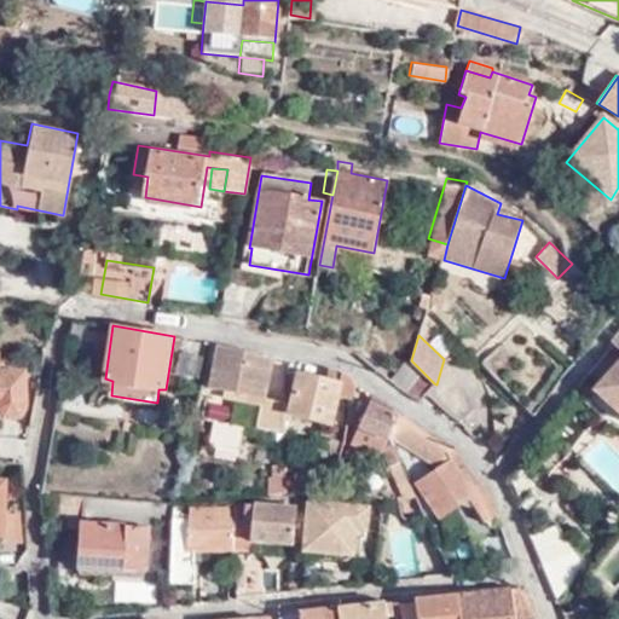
[(271,354),(217,345),(209,382),(213,383),(207,412),(215,415),(244,421),(285,432),(284,400),(262,395),(271,354)]
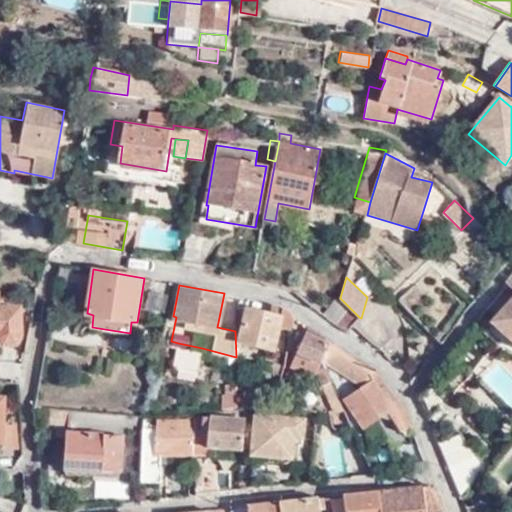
[(277,305),(239,296),(236,305),(249,307),(242,340),(275,348),(280,327),(294,330),(296,317),(289,309),(277,305)]
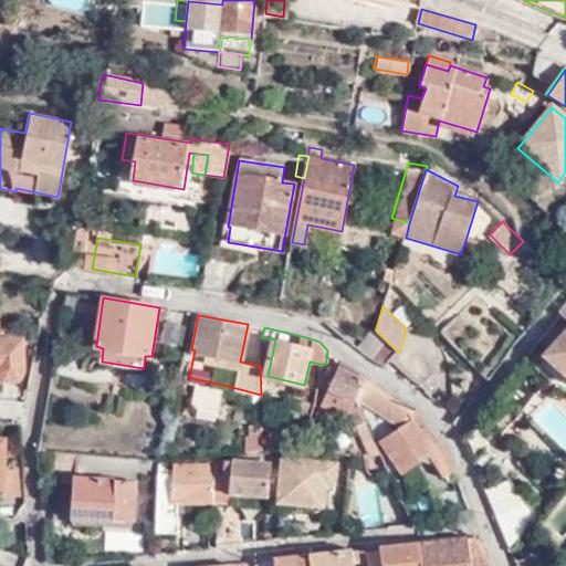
[(366,333),(356,348),(383,365),(392,349),(366,333)]
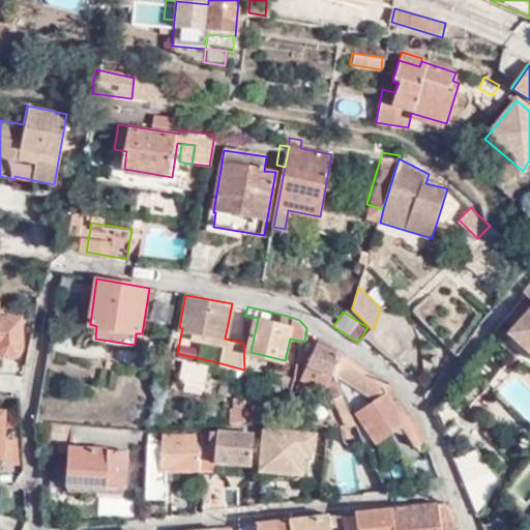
[(529,314),(511,334),(529,353),(529,314)]
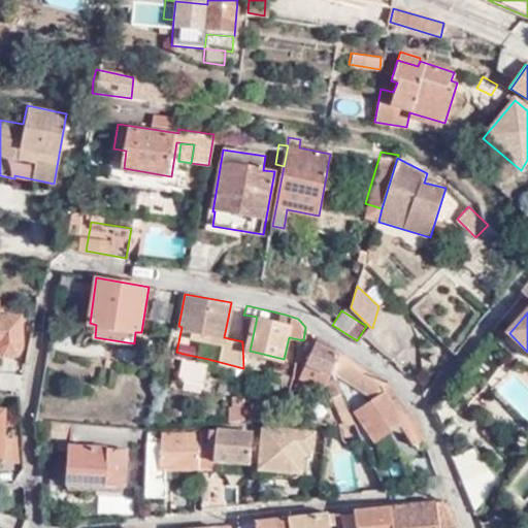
[(24,317),(0,318),(0,345),(0,347),(1,351),(5,358),(20,357),(24,349),(24,343),(25,343),(24,317)]
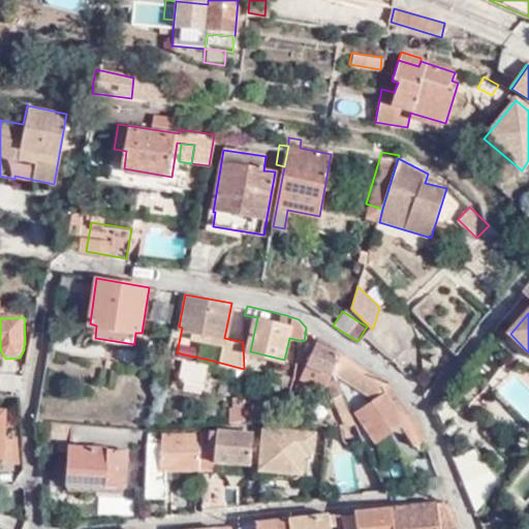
[(343,351),(313,333),(306,348),(311,351),(301,378),(325,390),(328,384),(349,432),(356,428),(334,379),(337,370),(343,351)]
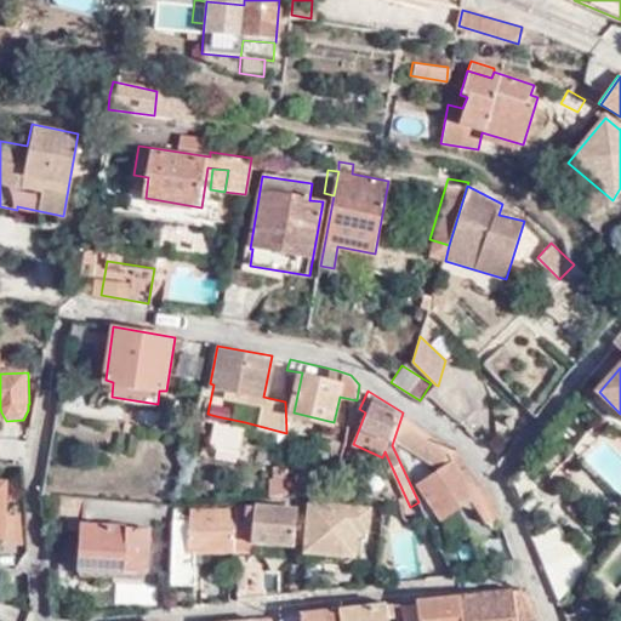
[(459,450),(403,412),(396,434),(443,466),(416,483),(440,519),(472,499),(478,511),(488,525),(500,517),(493,496),(468,461),(459,450)]
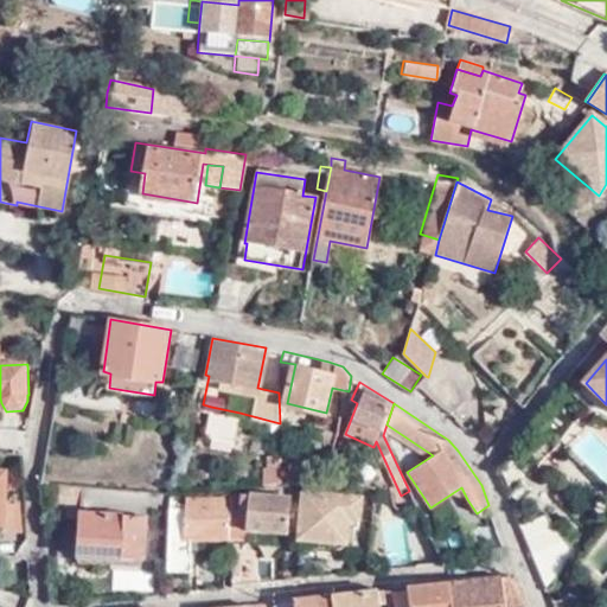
[(240,413),(211,407),(206,430),(235,436),(240,413)]
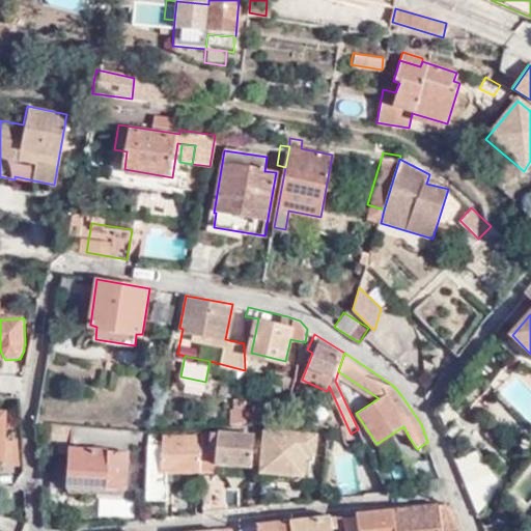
[(255,393),(246,393),(246,396),(247,412),(255,412),(255,393)]
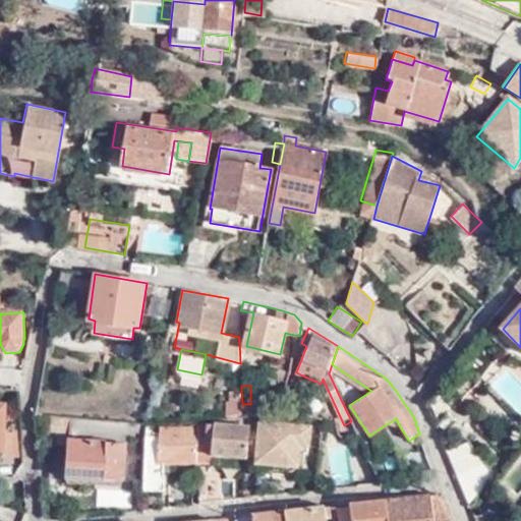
[(230,415),(242,413),(242,404),(241,389),(229,389),(230,415)]
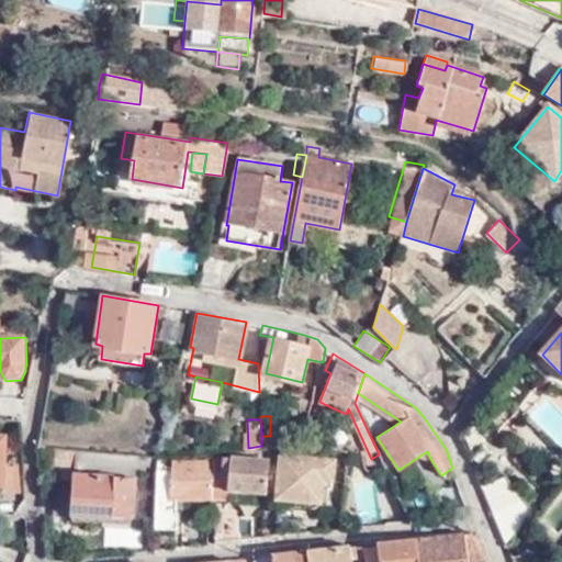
[(26,493),(24,473),(15,473),(14,464),(9,465),(8,436),(0,435),(0,497),(1,497),(1,492),(26,493)]
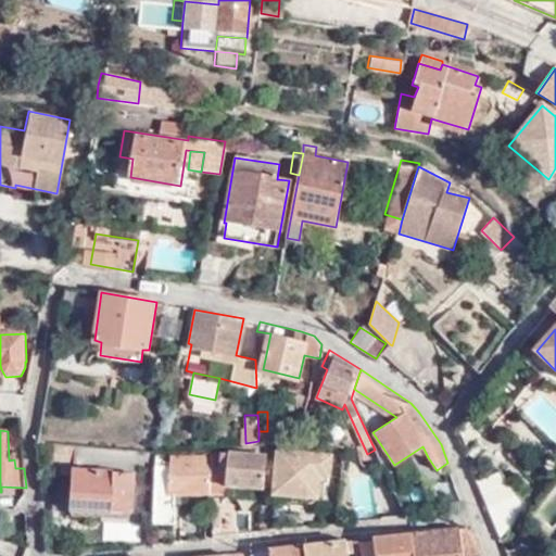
[(133,451),(78,445),(76,468),(74,468),(71,497),(110,501),(110,505),(134,506),(137,469),(130,469),(133,451)]
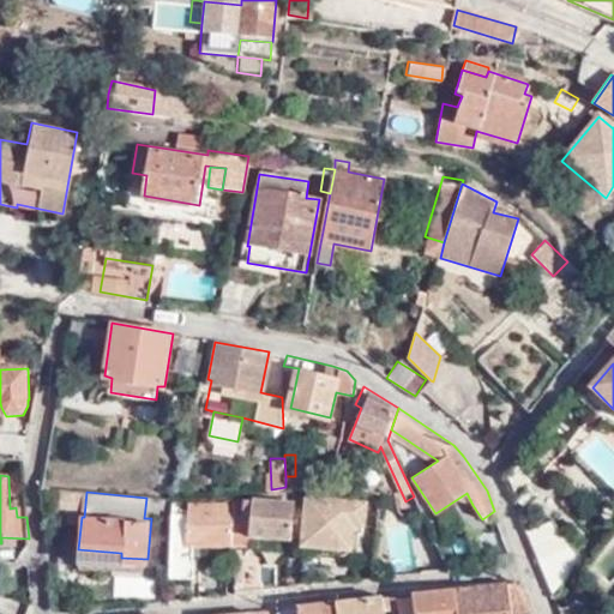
[(467,493),(435,513),(443,524),(473,505),(467,493)]
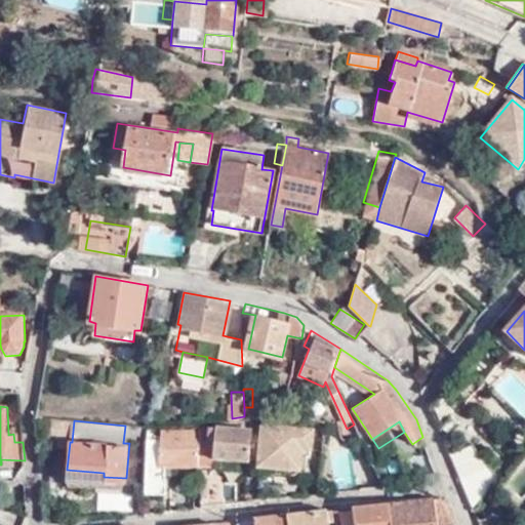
[(150,445),(146,493),(166,494),(167,465),(197,467),(197,458),(200,426),(200,422),(187,425),(186,431),(162,430),(162,434),(152,433),(150,445)]
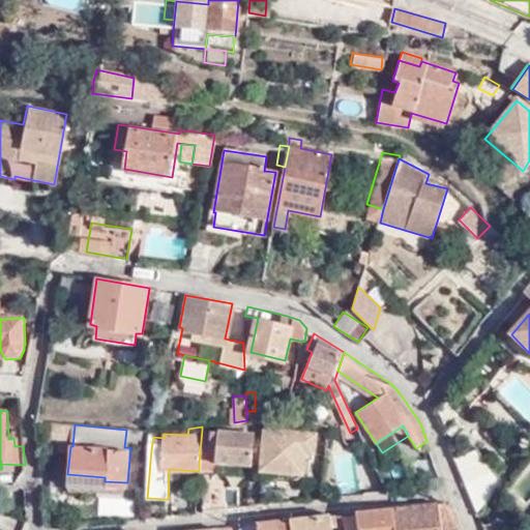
[(153,437),(153,432),(126,430),(124,447),(130,447),(151,449),(153,437)]
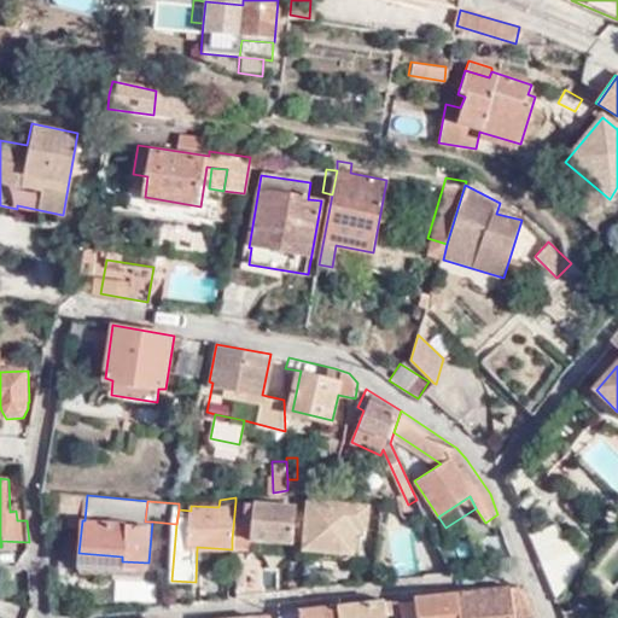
[(244,541),(291,543),(293,505),(235,501),(232,540),(244,541)]
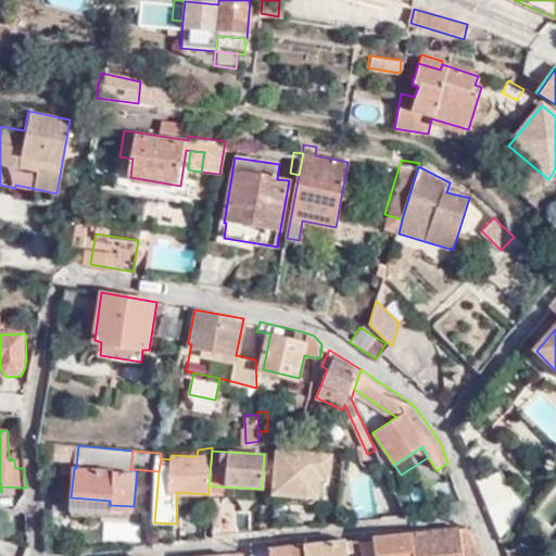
[(264,454),(262,489),(272,490),(270,496),(317,498),(317,482),(328,483),(327,458),(264,454)]
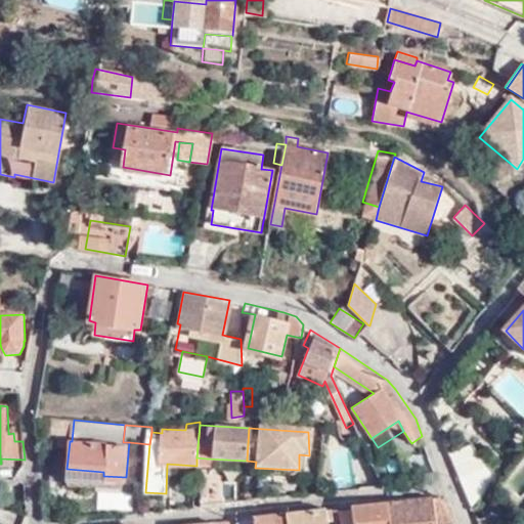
[(206,466),(207,459),(197,457),(197,466),(206,466)]
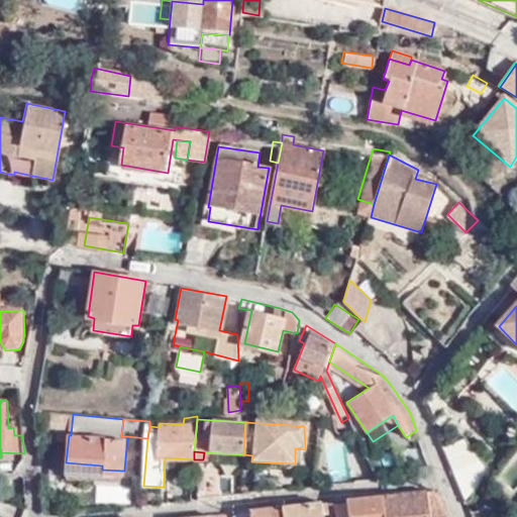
[(102,466),(66,462),(66,473),(123,478),(124,471),(102,470),(102,466)]
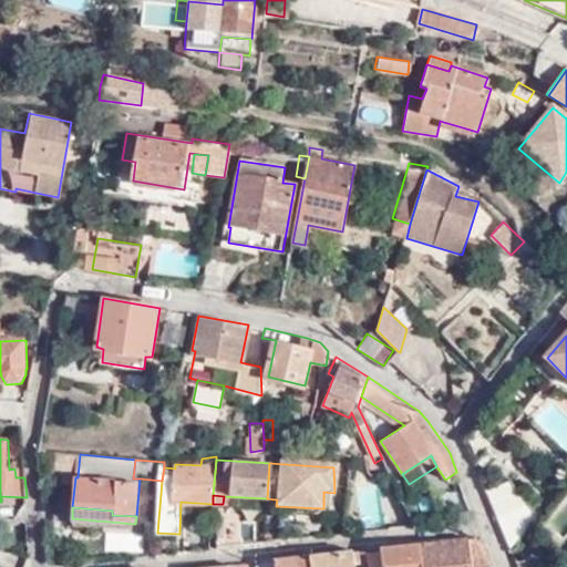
[(521,507),(501,528),(511,554),(537,522),(521,507)]
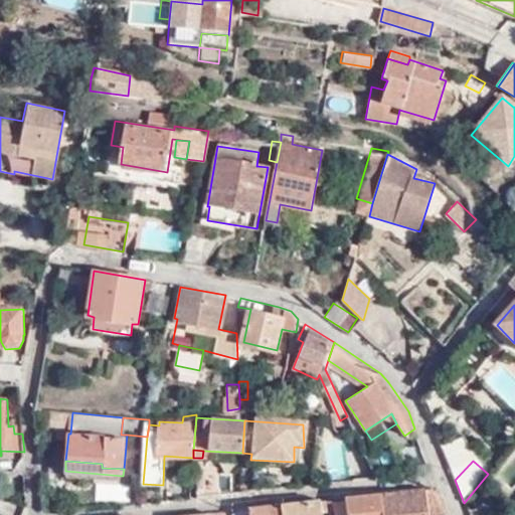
[(196,498),(220,495),(216,487),(217,468),(197,467),(196,498)]
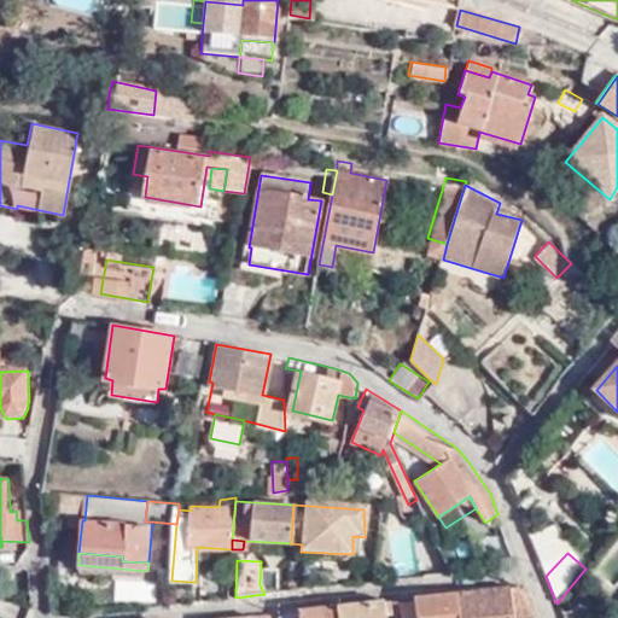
[(516,587),(460,594),(461,617),(534,617),(525,593),(520,588),(516,587)]
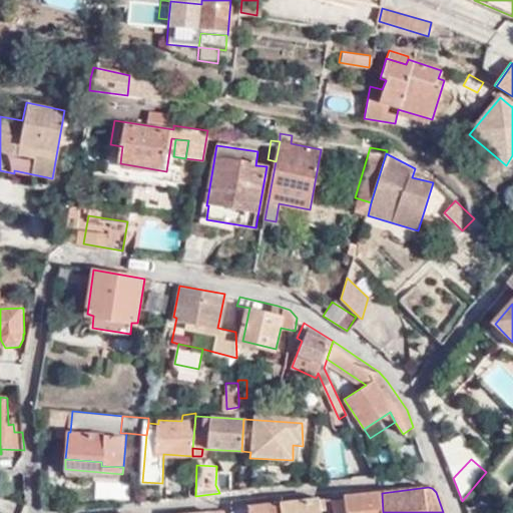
[(343,497),(344,512),(383,512),(382,493),(378,493),(343,497)]
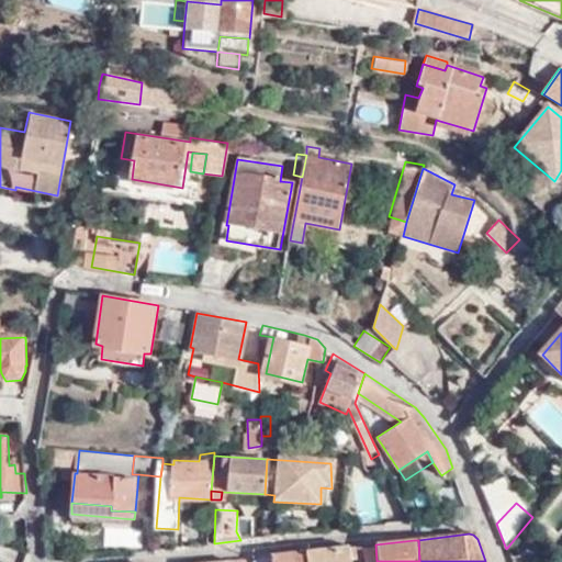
[(364,547),(367,561),(377,561),(375,544),(374,544),(364,547)]
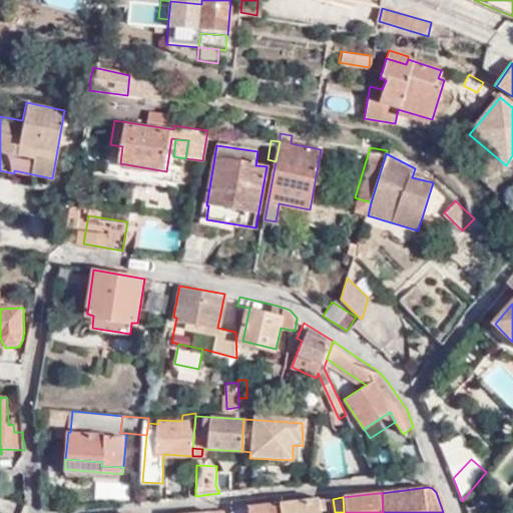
[(320,512),(318,500),(282,504),(283,512),(320,512)]
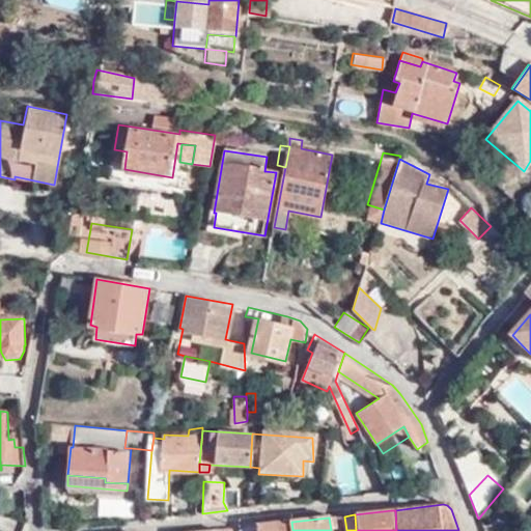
[(288,522),(241,527),(242,530),(292,530),(291,522),(288,522)]
